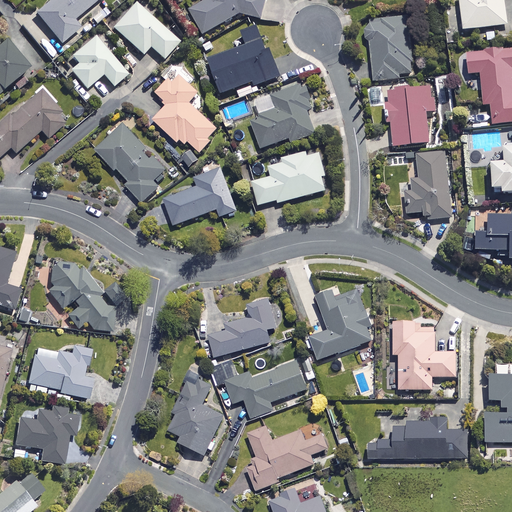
[(96,0),(51,0),(34,14),(60,44),(79,28),(73,21),(96,0)]
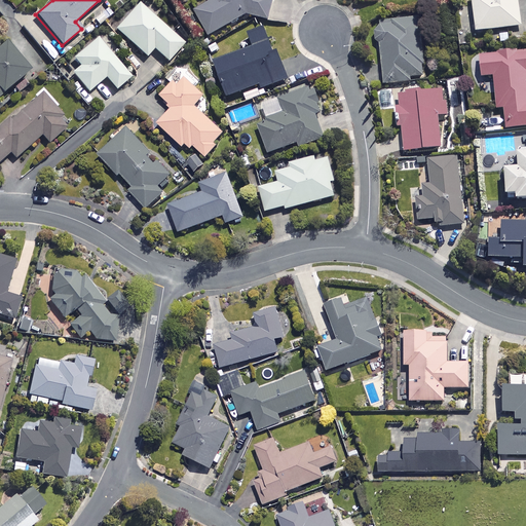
[(211,0),(193,9),(209,37),(250,15),(267,20),(271,0),(211,0)]
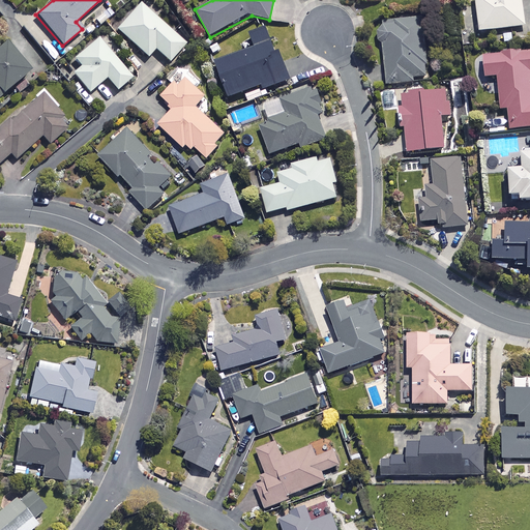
[(473,0),(478,32),(524,26),(520,0),(473,0)]
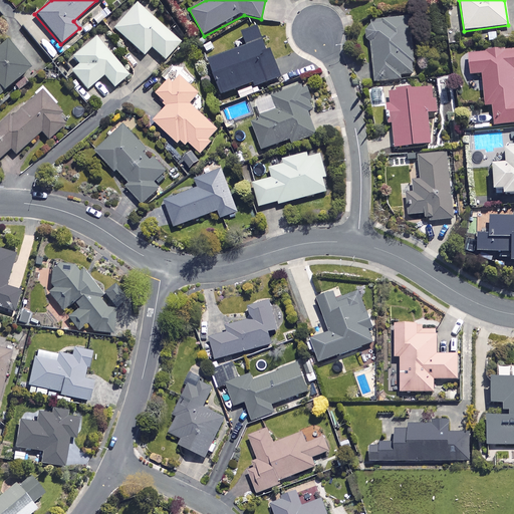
[(168,34),(135,3),(112,28),(143,55),(150,48),(164,60),(183,39),(172,29),(168,34)]
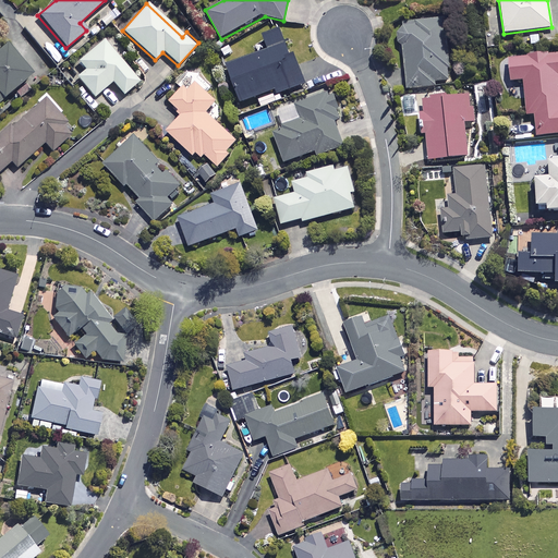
[(449,82),(447,21),(407,23),(398,34),(398,46),(402,46),(404,84),(449,82)]
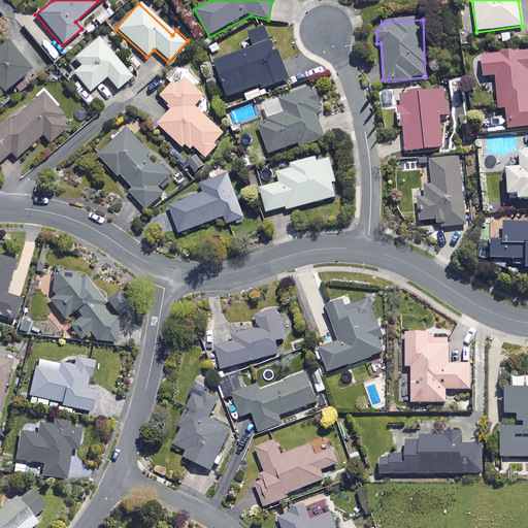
[(273,54),(263,28),(246,34),(252,47),(213,62),(227,98),(259,86),(261,90),(287,80),(276,53),(273,54)]
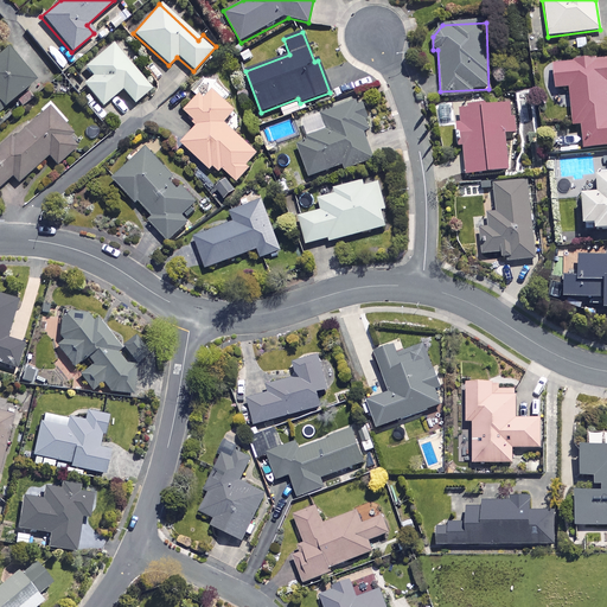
[(149,89),(110,44),(83,66),(91,77),(82,84),(101,107),(121,89),(133,103),(149,89)]
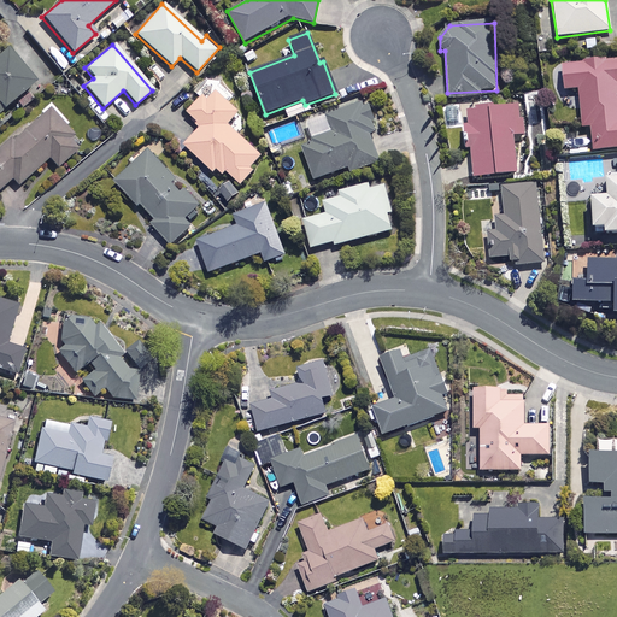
[(0,111),(33,83),(4,51),(0,53),(0,111)]
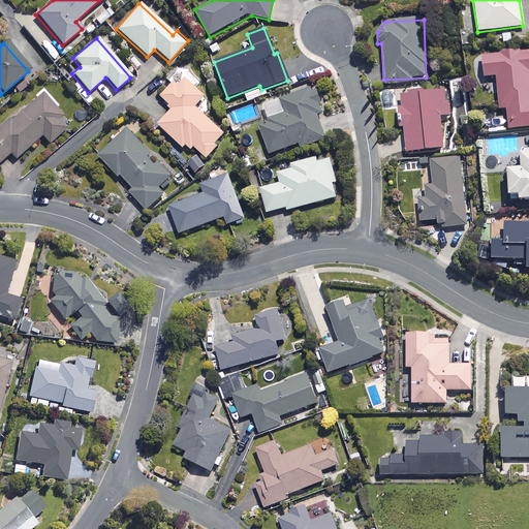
[(528,68),(528,51),(479,57),(483,78),(494,76),(498,110),(505,109),(507,129),(528,126),(528,80),(528,69),(528,68)]
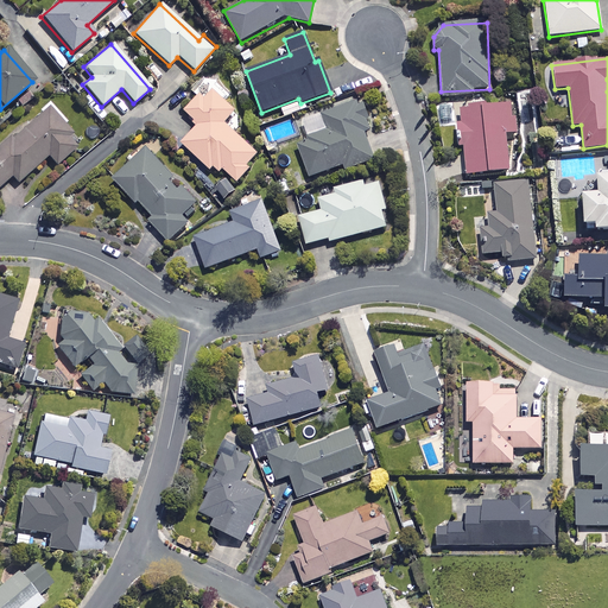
[(223,102),(230,96),(206,74),(189,92),(196,99),(183,112),(197,125),(181,144),(210,170),(216,164),(236,183),(260,157),(234,133),(245,121),(223,102)]
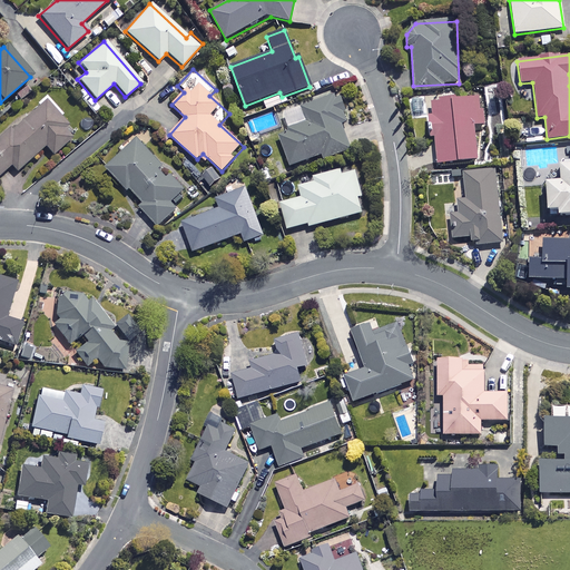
[(346,121),(336,95),(302,108),(306,121),(287,128),(288,134),(278,137),(290,167),(322,155),(323,159),(350,149),(340,124),(346,121)]
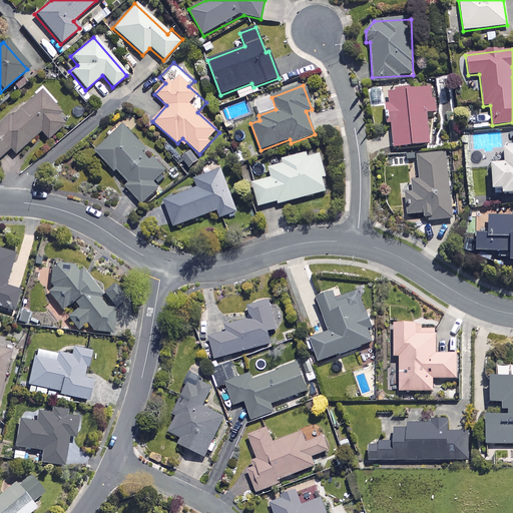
[(436,88),(385,92),(387,123),(391,123),(393,147),(429,144),(427,113),(437,113),(436,88)]
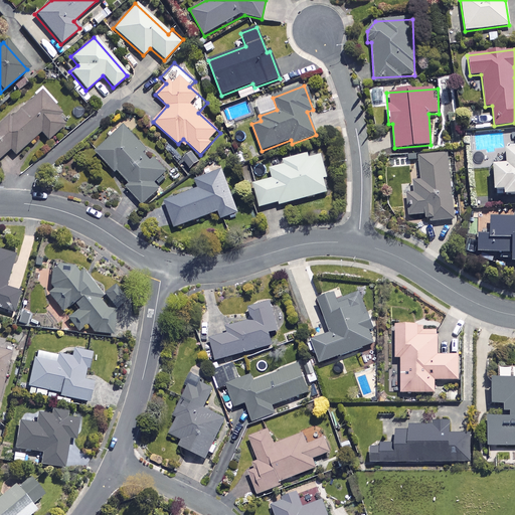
[(53,106),(41,91),(0,122),(0,157),(9,150),(13,154),(40,133),(45,140),(65,124),(52,107),(53,106)]
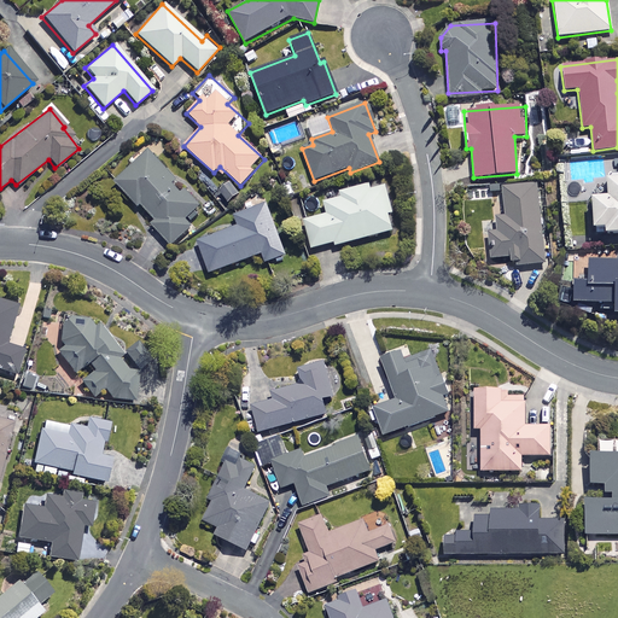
[(174,179),(147,151),(114,182),(136,207),(140,204),(155,220),(150,225),(170,246),(190,228),(184,220),(197,208),(172,181),(174,179)]
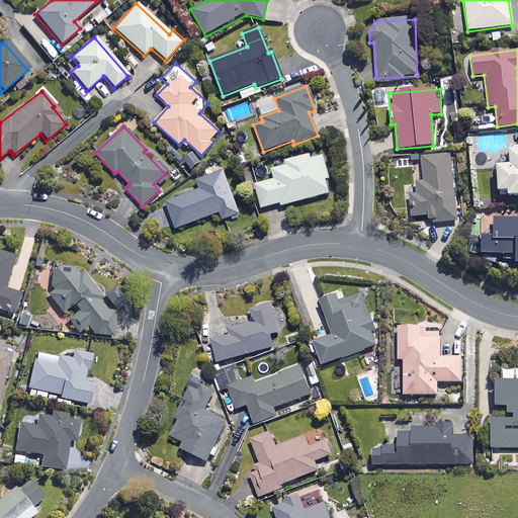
[(517,148),(507,149),(508,165),(494,166),(495,191),(505,190),(505,195),(517,194),(517,148)]
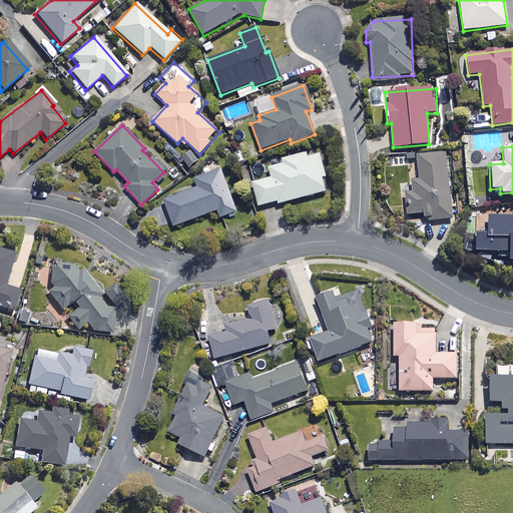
[(325,176),(318,152),(268,166),(271,178),(251,183),(259,206),(278,201),(278,204),(325,191),(321,177),(325,176)]
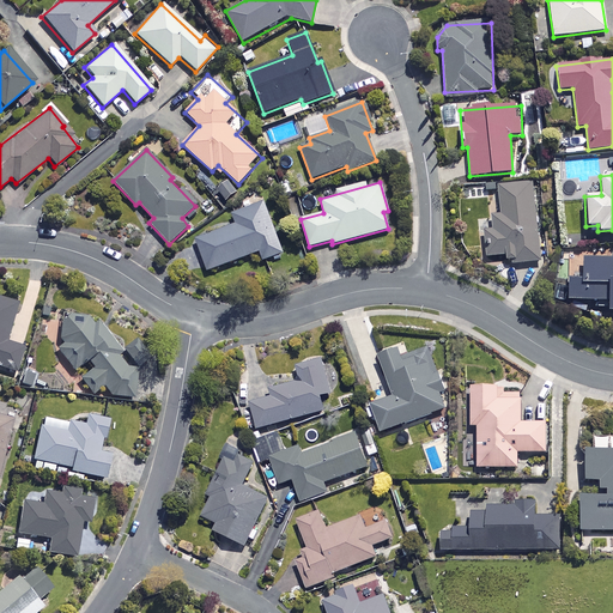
[(540,262),(536,183),(498,186),(501,229),(483,230),(484,256),(507,255),(508,265),(540,262)]
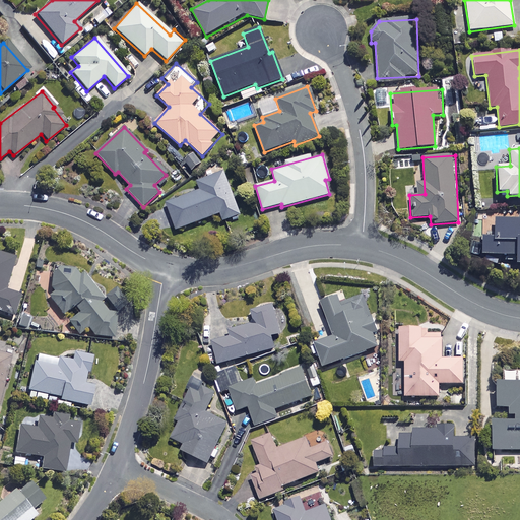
[(240,215),(223,171),(196,181),(199,190),(165,202),(175,230),(219,213),(222,221),(240,215)]
